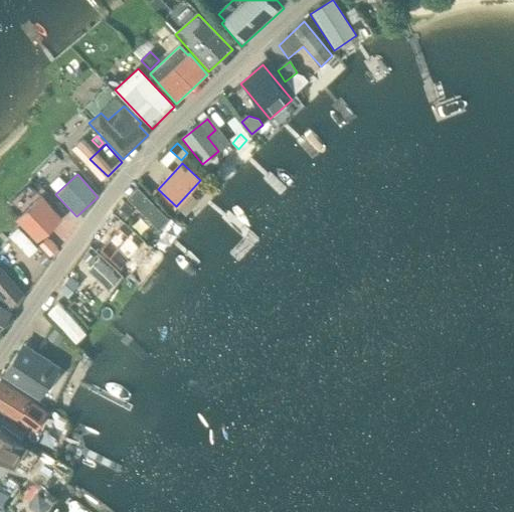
[(169,219),(138,190),(129,200),(160,229),(169,219)]
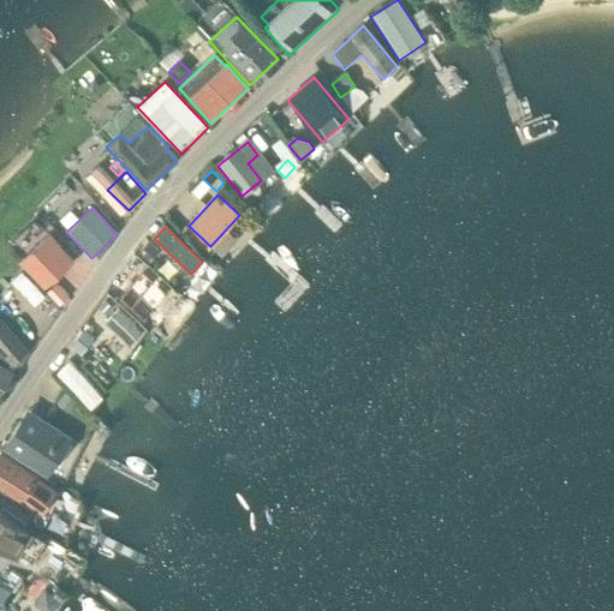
[(46,286),(71,263),(47,238),(22,259),(46,286)]
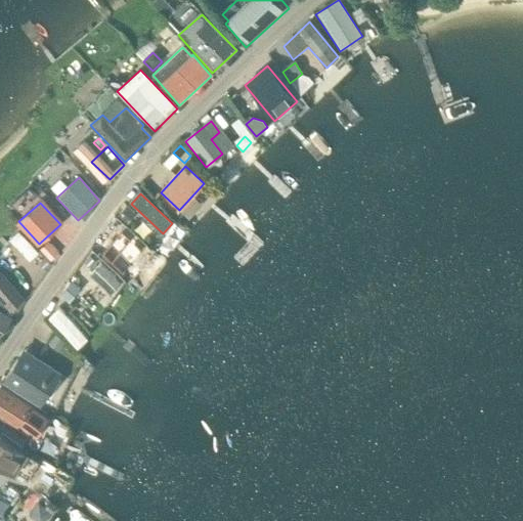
[(136,216),(127,208),(117,219),(126,227),(136,216)]
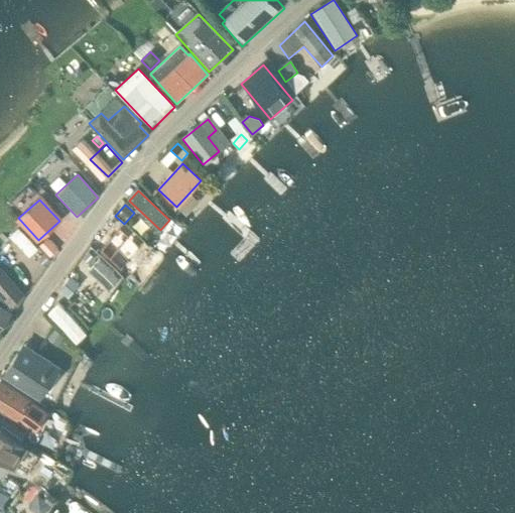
[(114,218),(107,227),(112,231),(119,222),(114,218)]
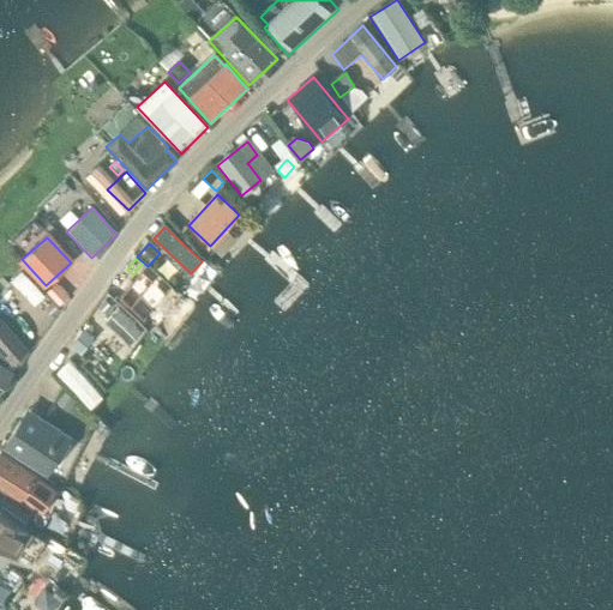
[(38,294),(14,269),(5,277),(29,303),(38,294)]
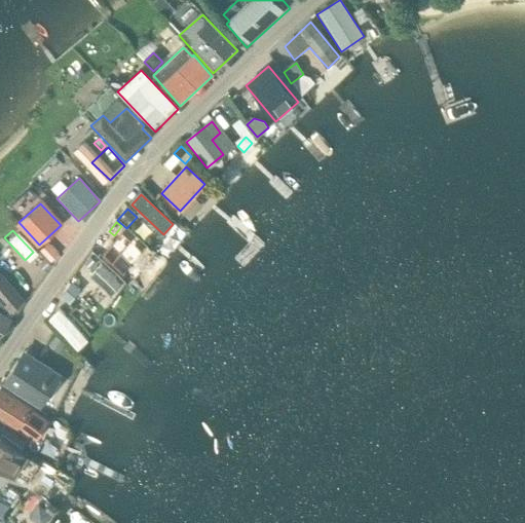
[(122,233),(102,256),(123,275),(143,253),(122,233)]
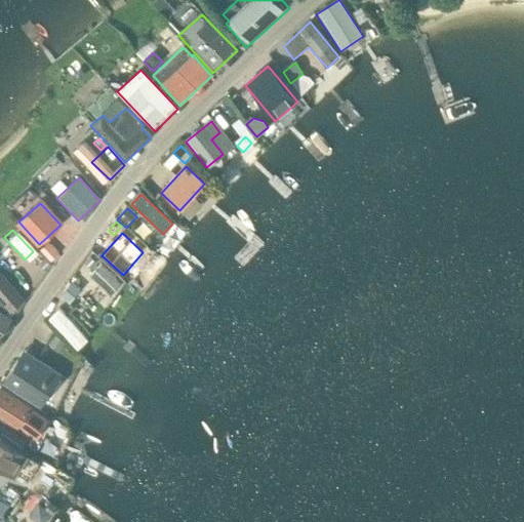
[(47,244),(39,252),(50,265),(58,256),(47,244)]
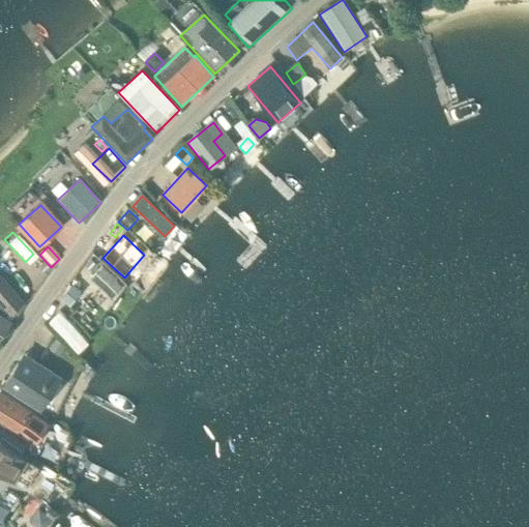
[(101,269),(91,281),(111,299),(121,288),(101,269)]
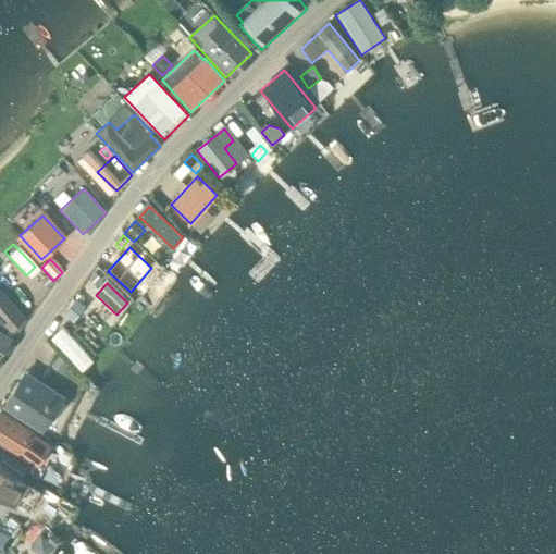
[(0,317),(10,331),(26,319),(0,288),(0,317)]
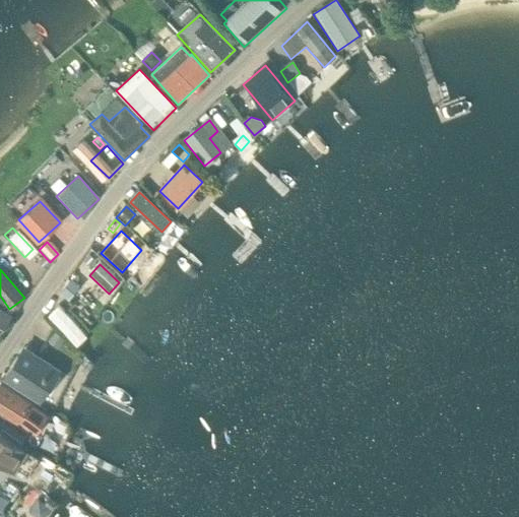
[(71,281),(59,295),(68,303),(80,289),(71,281)]
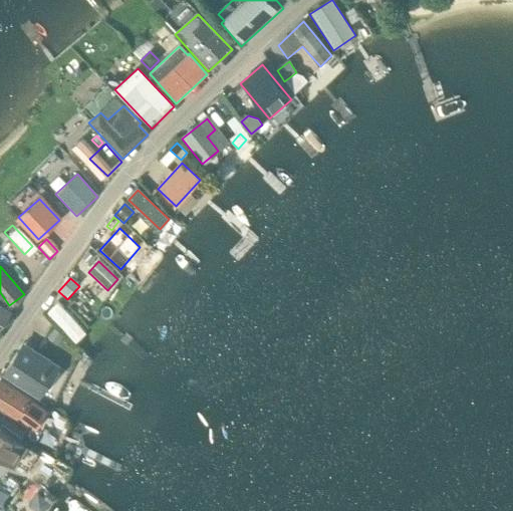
[(0,331),(12,312),(0,304),(0,331)]
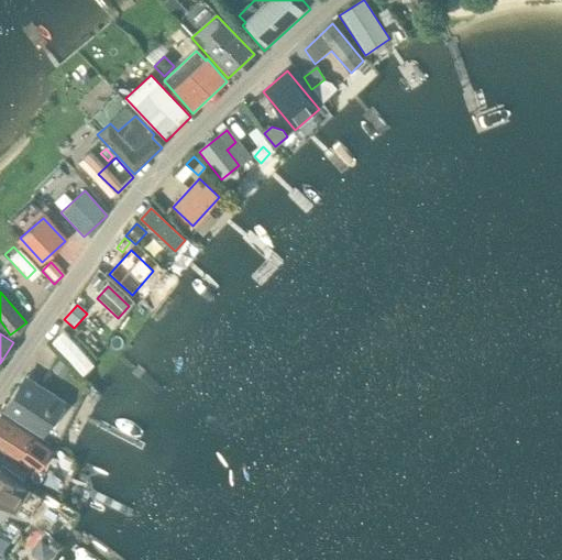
[(63,335),(52,346),(83,376),(94,365),(63,335)]
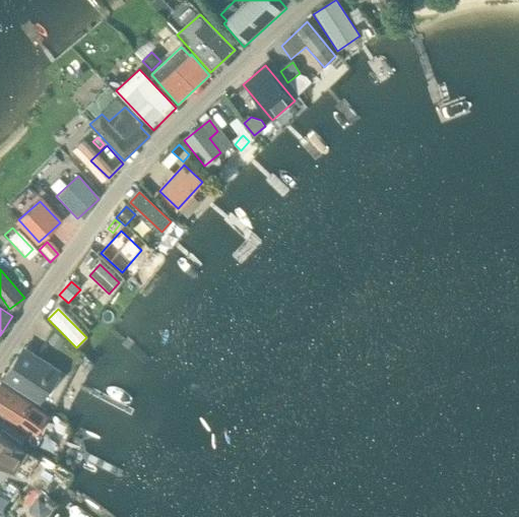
[(54,334),(48,342),(54,346),(60,337),(54,334)]
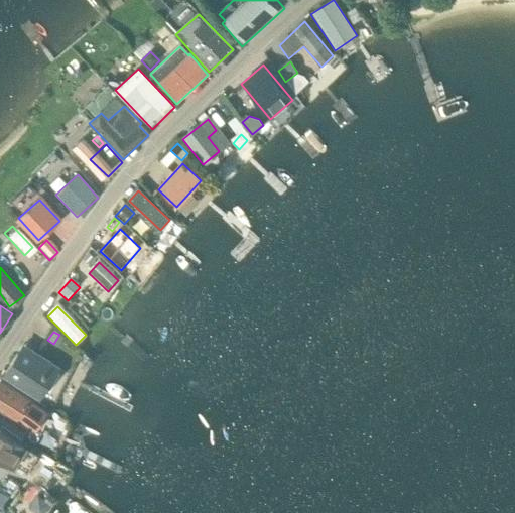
[(22,346),(1,378),(38,402),(59,369),(22,346)]
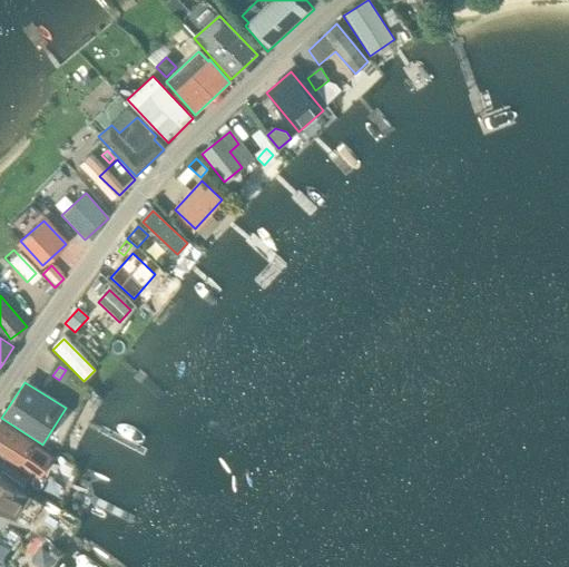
[(0,453),(18,465),(27,450),(32,453),(37,447),(0,424),(0,453)]
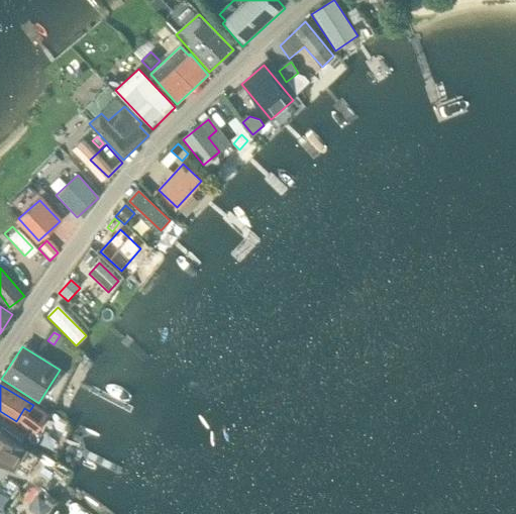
[(17,431),(13,436),(25,443),(31,434),(19,427),(17,431)]
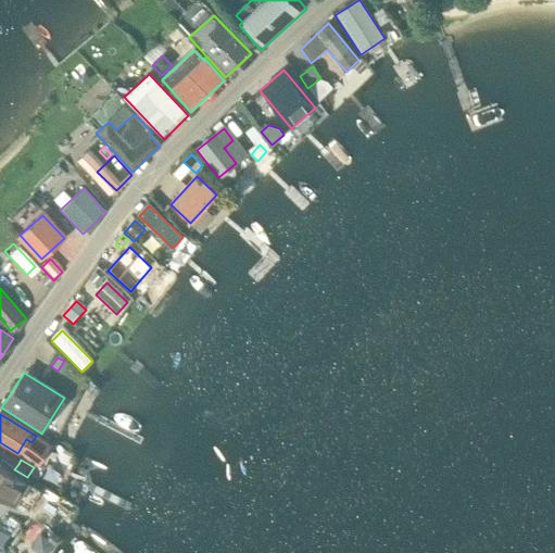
[(27,514),(41,491),(0,466),(0,498),(14,506),(27,514)]
